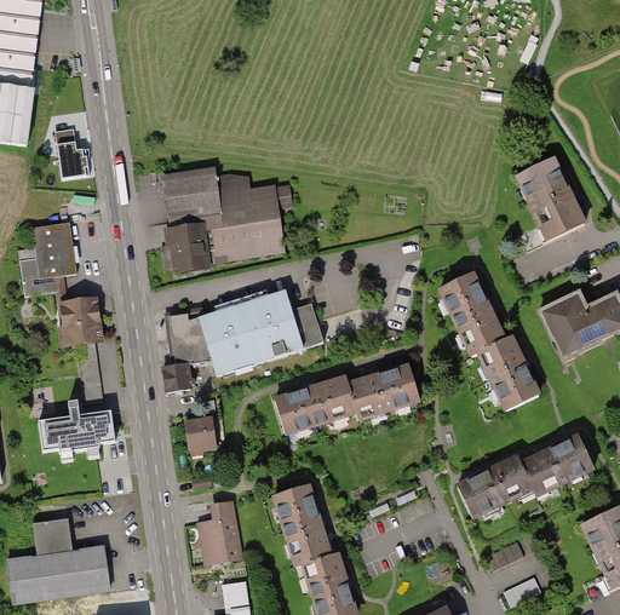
[(0,0),(0,142),(27,147),(41,0),(0,0)]
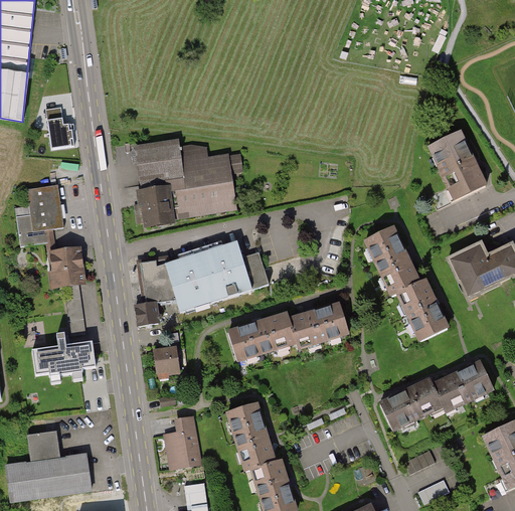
[(62,105),(46,107),(52,147),(74,144),(70,120),(64,121),(63,111),(62,105)]
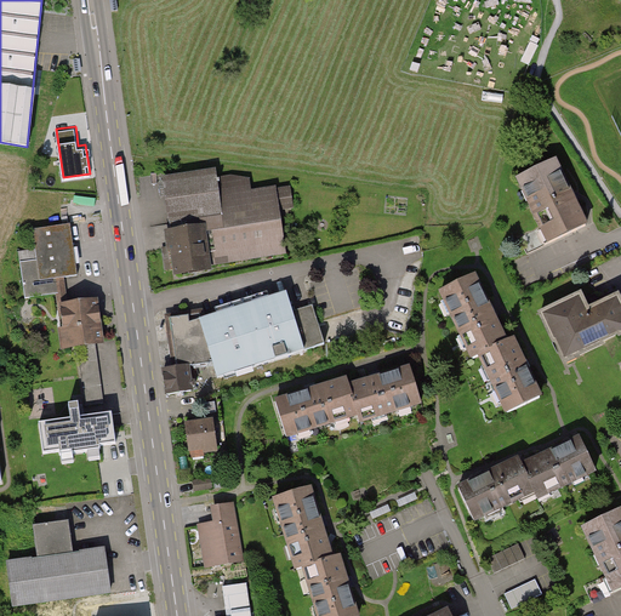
[(513,178),(545,245),(585,226),(553,159),(513,178)]
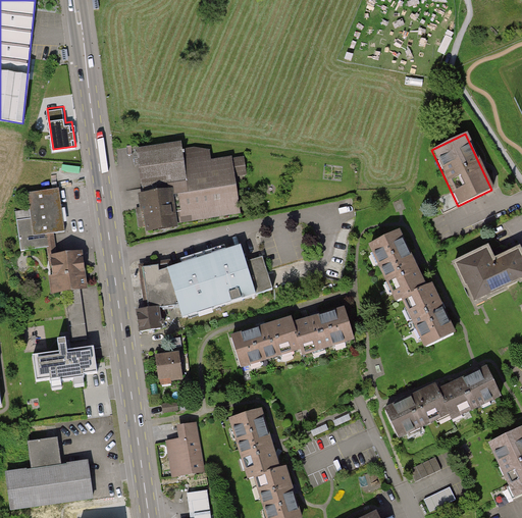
[(177,140),(133,145),(138,179),(163,176),(164,190),(136,194),(138,208),(134,209),(138,234),(178,228),(177,218),(239,210),(233,174),(248,172),(245,152),(208,156),(207,147),(195,143),(178,146),(177,140)]
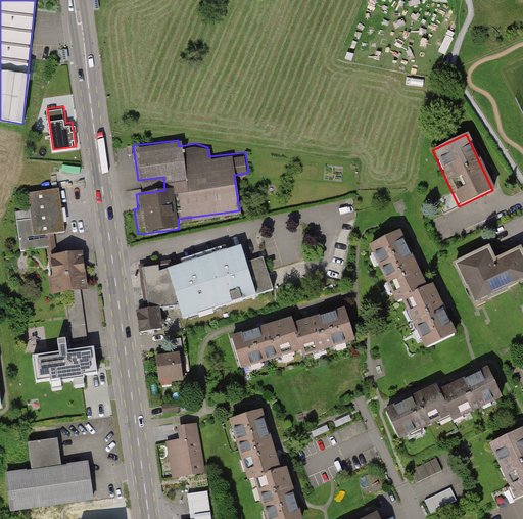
[(56,184),(22,189),(30,233),(62,229),(56,184)]
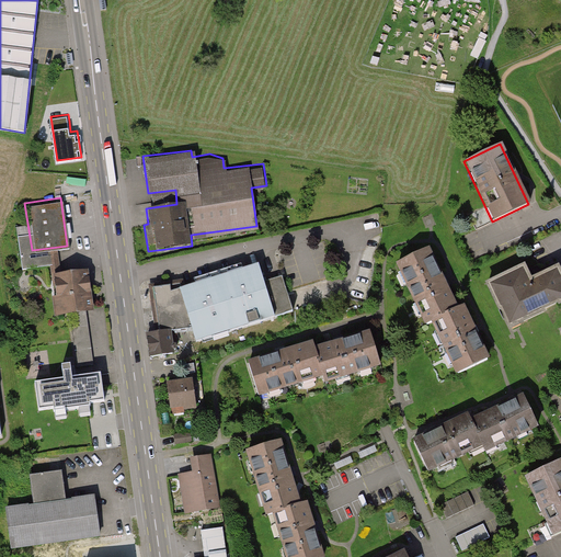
[(457,304),(426,246),(395,262),(424,320),(457,304)]
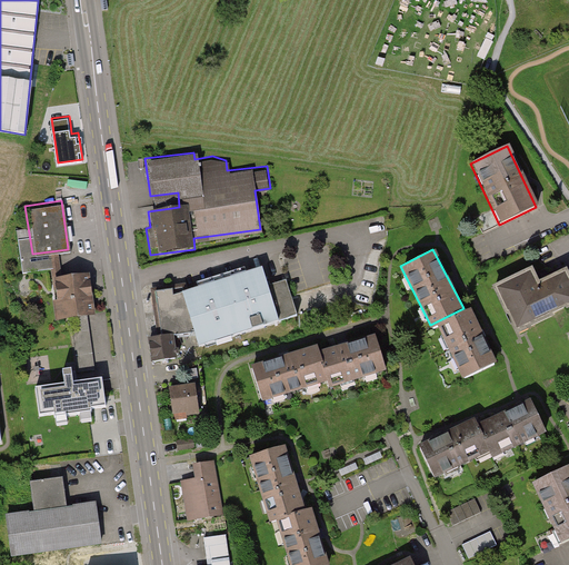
[(172,286),(155,290),(159,336),(168,335),(193,330),(198,345),(297,313),(286,279),(269,283),(263,265),(172,294),(172,286)]
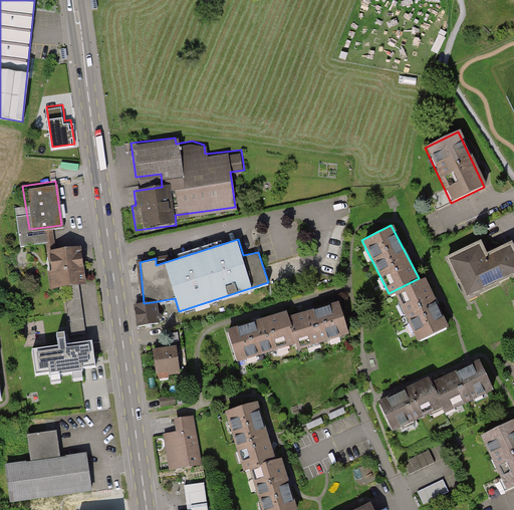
[(484,252),(478,240),(448,255),(469,297),(513,275),(513,248),(510,240),(484,252)]
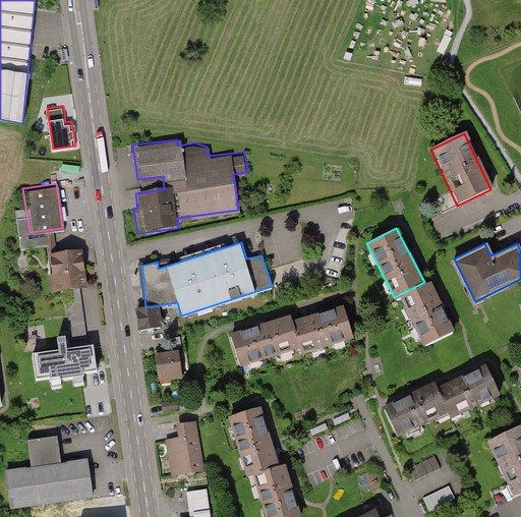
[(76,246),(44,251),(49,290),(82,285),(76,246)]
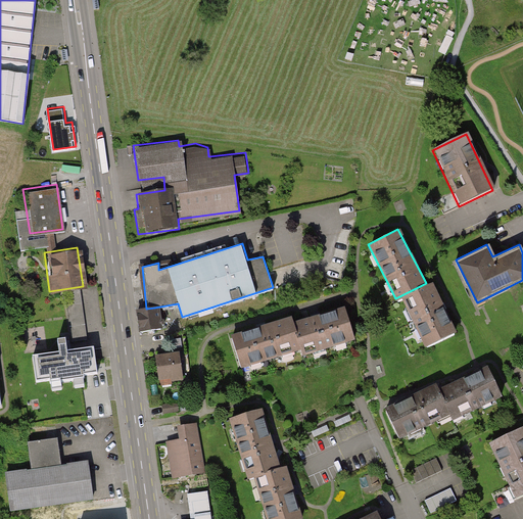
[(426,283),(395,298),(423,352),(459,335),(431,280),(426,283)]
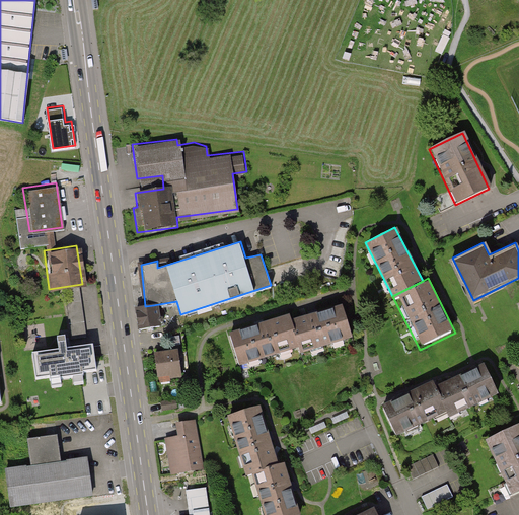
[(303,349),(352,335),(343,304),(294,318),(302,344),(303,349)]
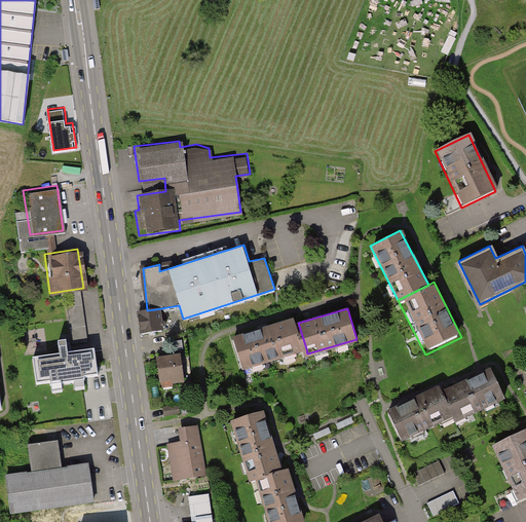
[(158,329),(155,309),(147,310),(138,311),(141,331),(158,329)]
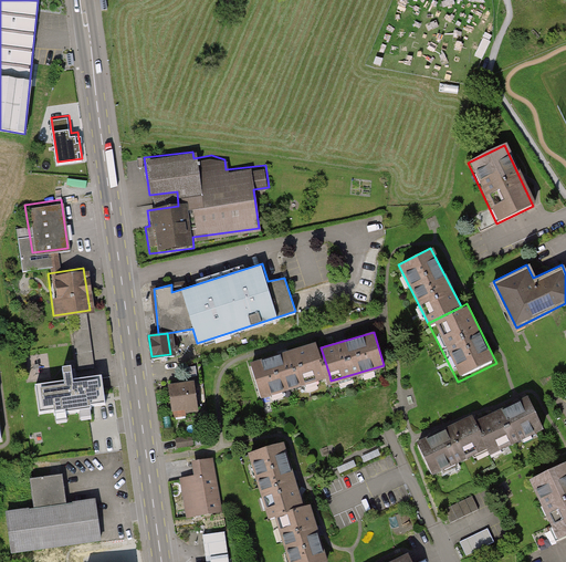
[(329,375),(321,347),(317,340),(248,362),(258,399),(329,375)]
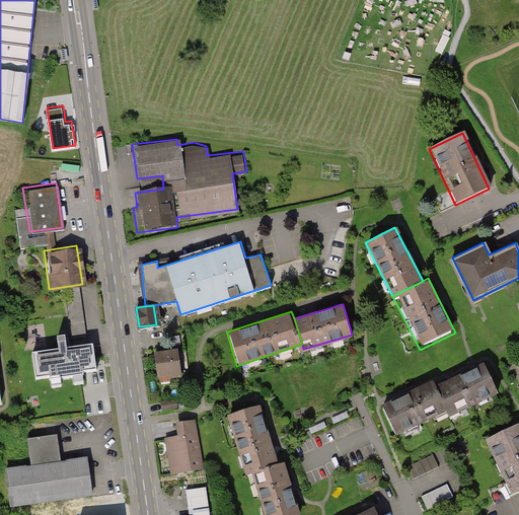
[(74,337),(88,336),(87,326),(81,326),(81,319),(73,319),(74,337)]
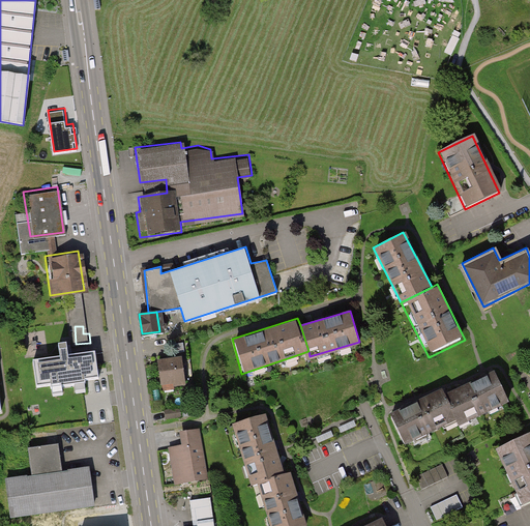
[(96,349),(32,357),(35,385),(99,377),(96,355),(96,349)]
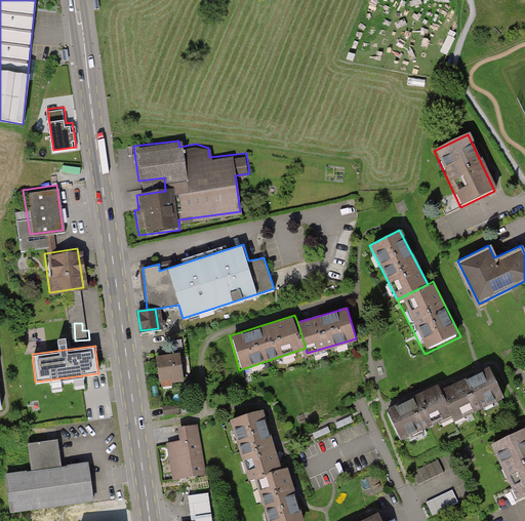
[(178,352),(156,355),(160,381),(183,377),(178,352)]
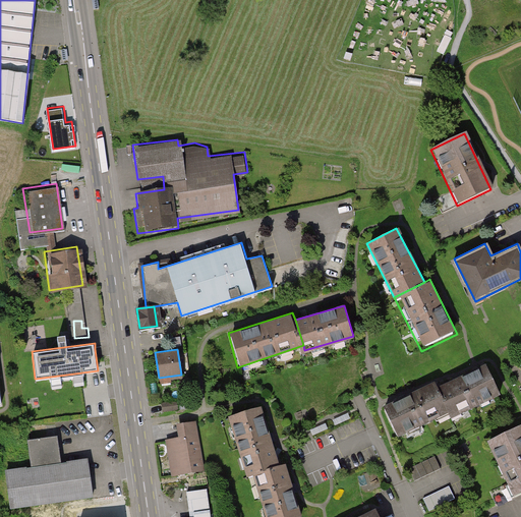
[(500,390),(485,361),(436,386),(447,408),(449,414),(500,390)]
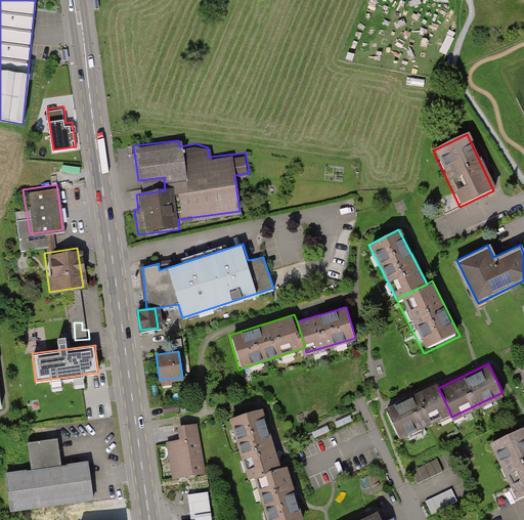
[(402,435),(449,410),(438,388),(435,382),(387,402),(402,435)]
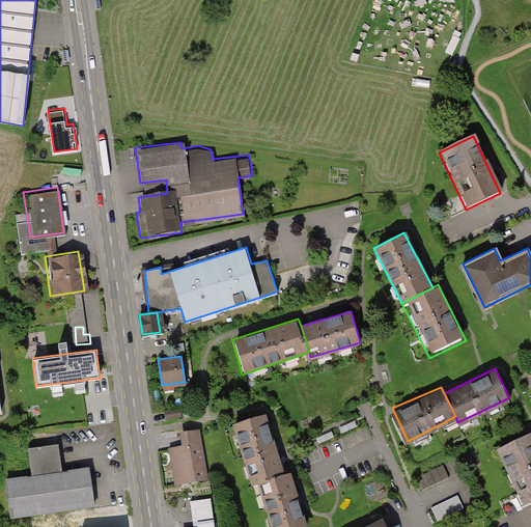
[(282,469),(264,414),(232,424),(251,479),(255,478),(282,469)]
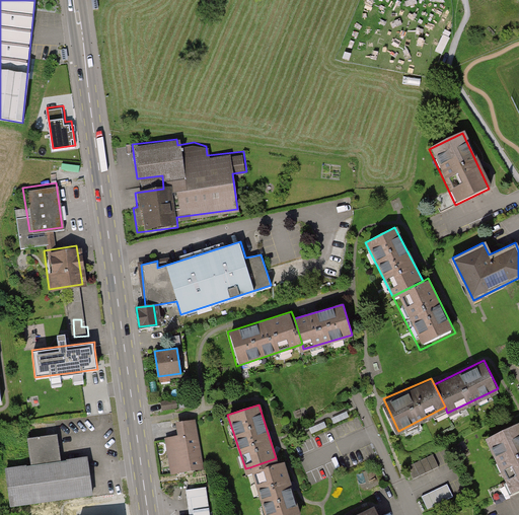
[(346,409),(331,416),(335,421),(348,415),(346,409)]
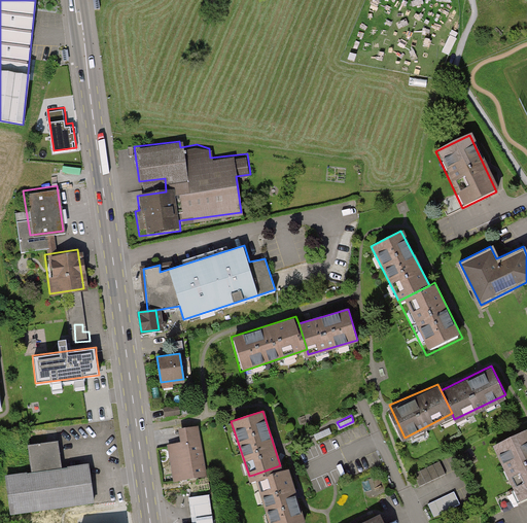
[(200,423),(180,426),(181,433),(182,439),(168,441),(168,444),(174,479),(208,473),(200,423)]
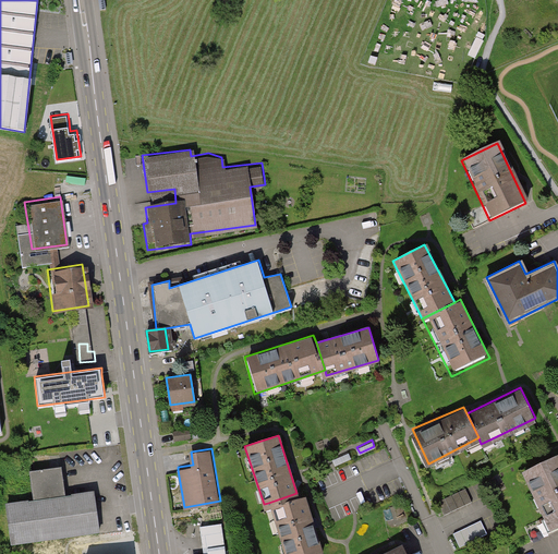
[(548,525),(557,520),(557,448),(521,466),(548,525)]
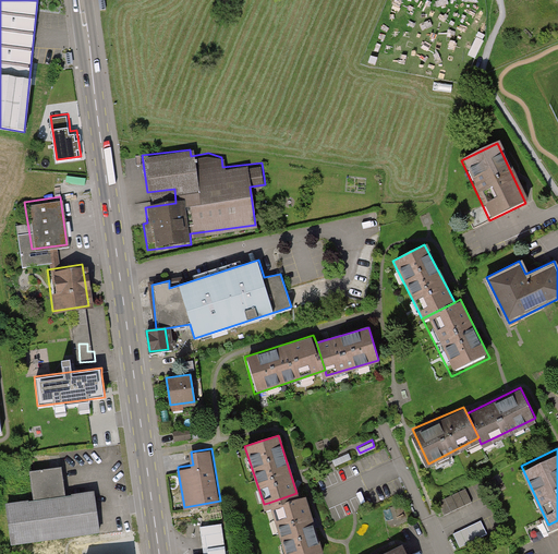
[(349,450),(332,458),(335,464),(351,457),(349,450)]
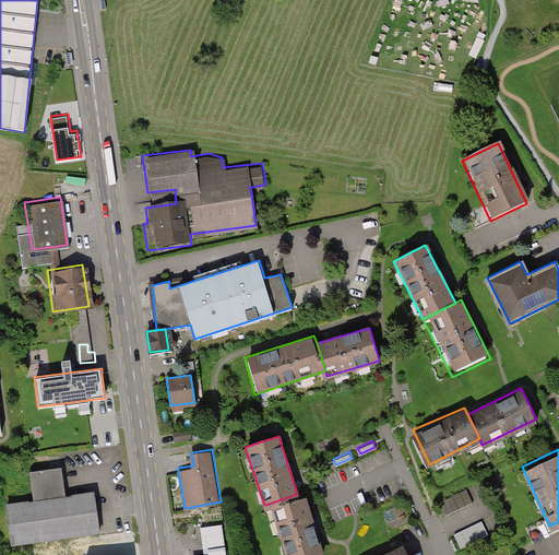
[(61,468),(31,472),(34,499),(7,504),(11,546),(102,534),(95,492),(66,495),(61,468)]
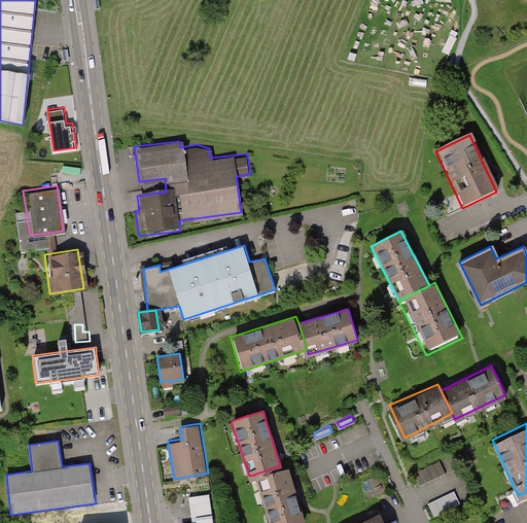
[(417,468),(422,481),(448,468),(443,457),(417,468)]
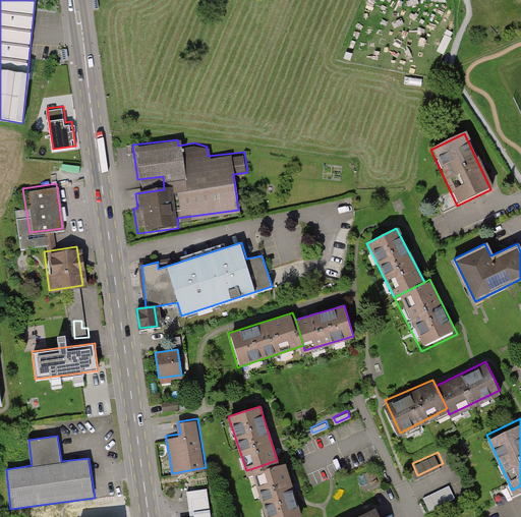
[(277,460),(250,469),(266,516),(299,516),(281,459),(277,460)]
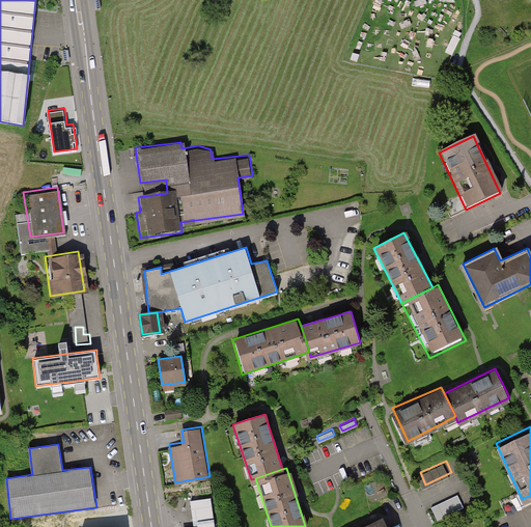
[(462,492),(434,500),(438,514),(466,505),(462,492)]
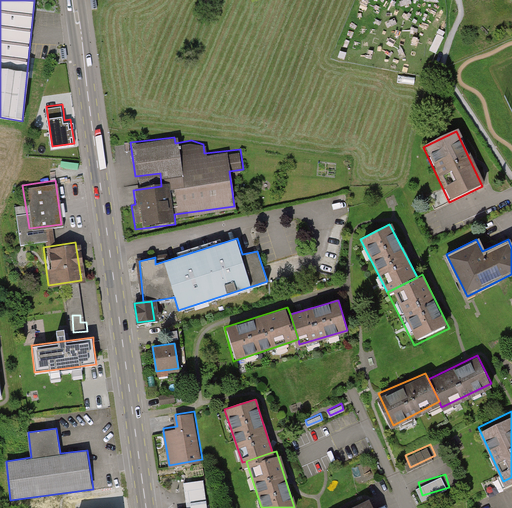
[(201,478),(182,481),(185,504),(205,501),(201,478)]
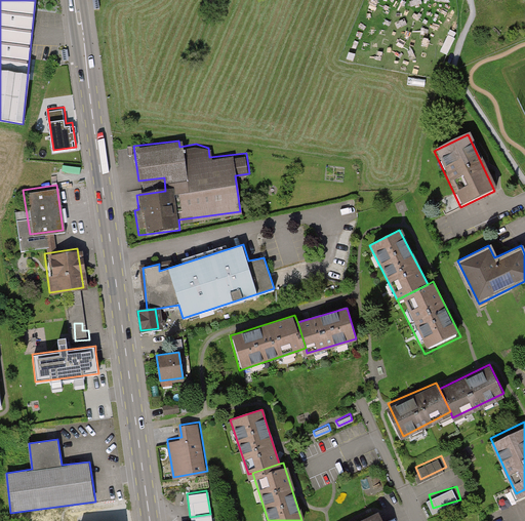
[(382,520),(379,512),(365,518),(366,520),(363,520),(382,520)]
